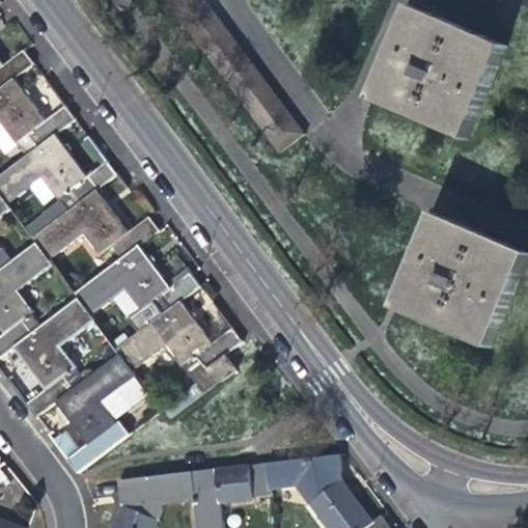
[(167,0),(278,149),(302,131),(203,0),(167,0)]
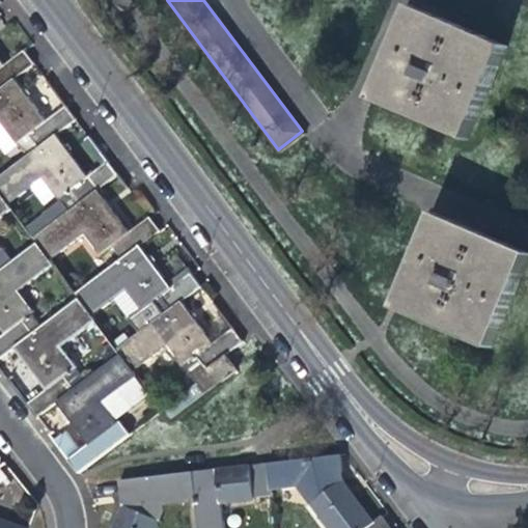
[(370,101),(466,144),(506,48),(413,6),(396,44),(370,101)]
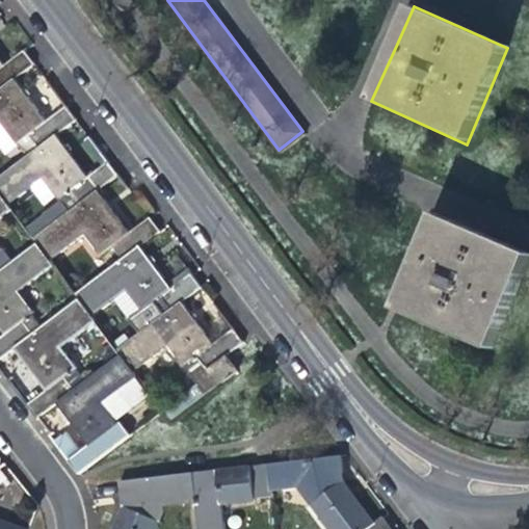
[(0,85),(10,77),(32,61),(22,48),(1,64),(0,62),(0,85)]
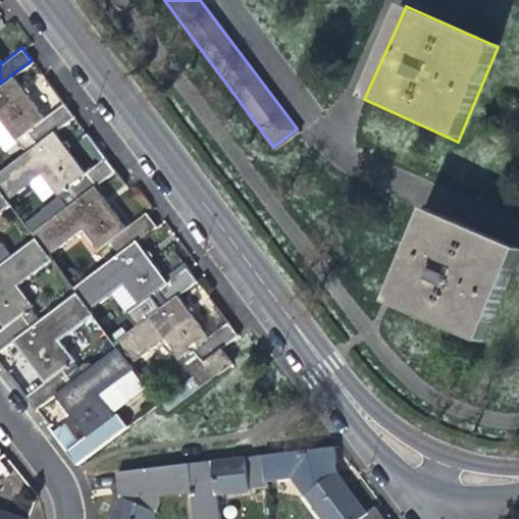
[(24,131),(35,144),(52,131),(72,115),(63,102),(42,117),(32,103),(10,75),(0,84),(0,121),(13,139),(24,131)]
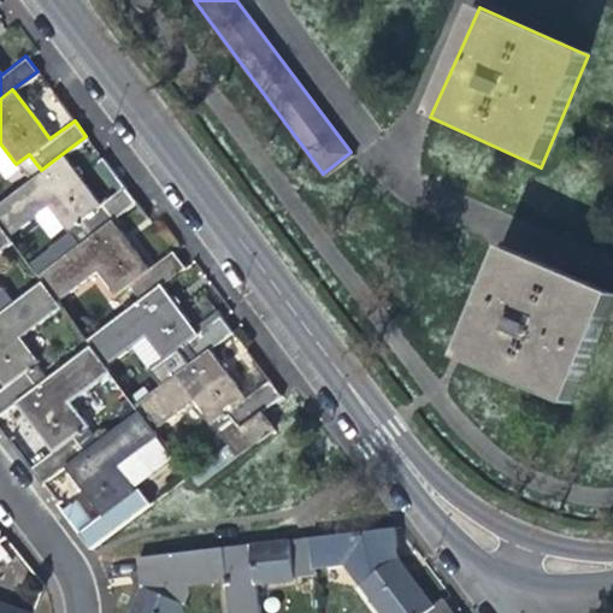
[(78,220),(89,235),(111,219),(135,201),(124,187),(100,206),(83,183),(62,154),(41,170),(0,199),(0,224),(7,234),(46,205),(66,230),(78,220)]
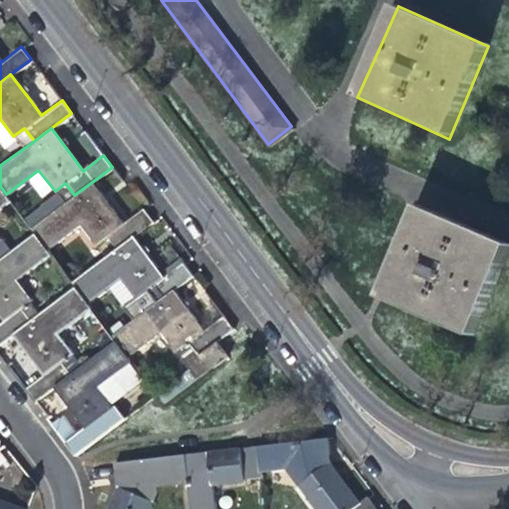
[(105,237),(114,248),(132,236),(152,221),(143,209),(123,224),(109,205),(92,182),(74,195),(30,227),(35,233),(46,248),(79,224),(95,245),(105,237)]
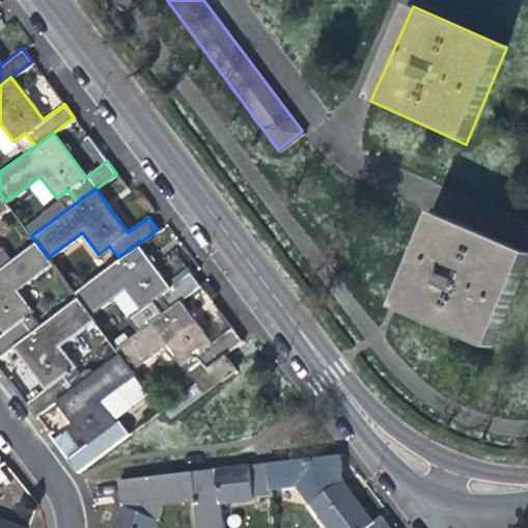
[(0,215),(10,207),(6,201),(0,193),(0,215)]
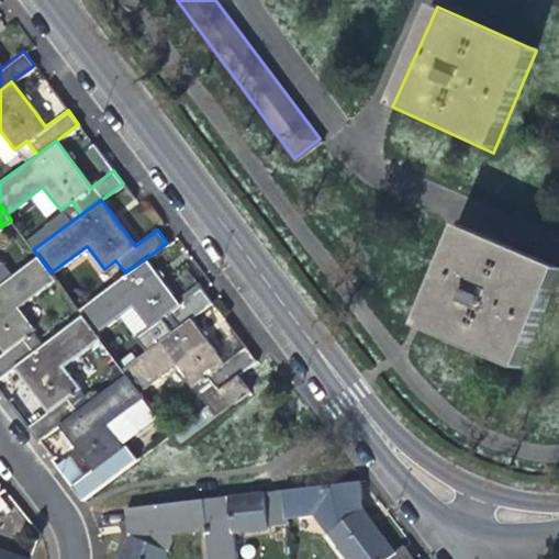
[(558,269),(460,226),(417,326),(515,371),(558,272),(558,269)]
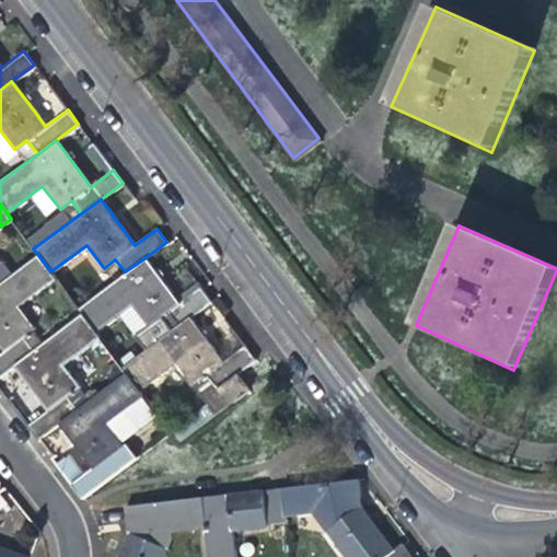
[(0,344),(4,350),(0,354),(0,374),(14,363),(33,350),(23,336),(35,326),(19,304),(55,277),(50,271),(38,255),(0,283),(0,344)]
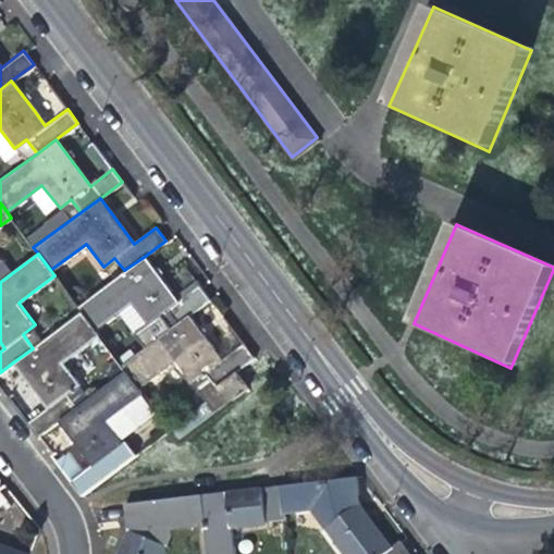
[(157,315),(168,328),(186,314),(208,297),(198,283),(175,299),(155,272),(144,257),(124,270),(77,306),(82,312),(94,329),(130,303),(145,323),(157,315)]
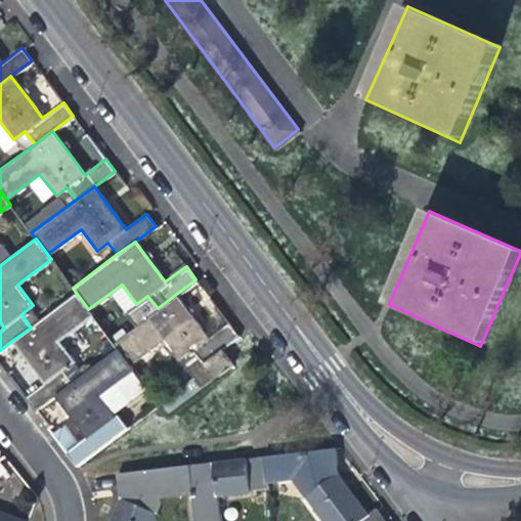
[(45,383),(25,398),(34,411),(55,395),(73,383),(62,370),(75,360),(58,340),(92,314),(88,309),(77,294),(31,328),(13,340),(27,357),(45,383)]
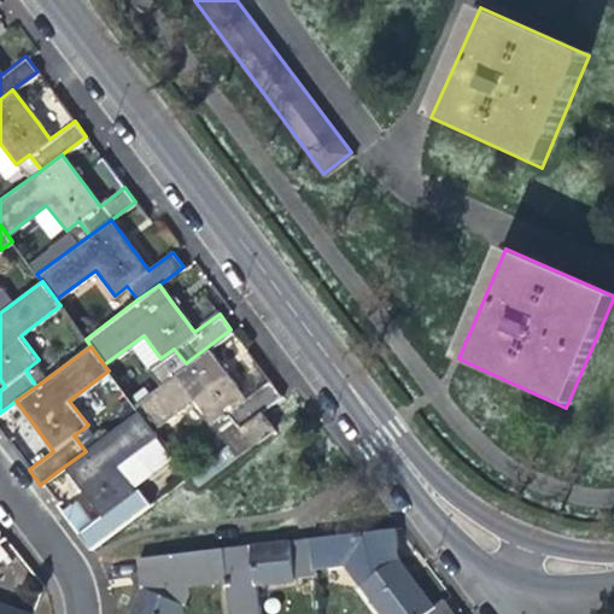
[(196,486),(251,443),(239,427),(259,413),(281,397),(269,380),(244,398),(229,378),(206,348),(186,363),(133,403),(139,411),(150,426),(191,397),(226,444),(187,475),(196,486)]
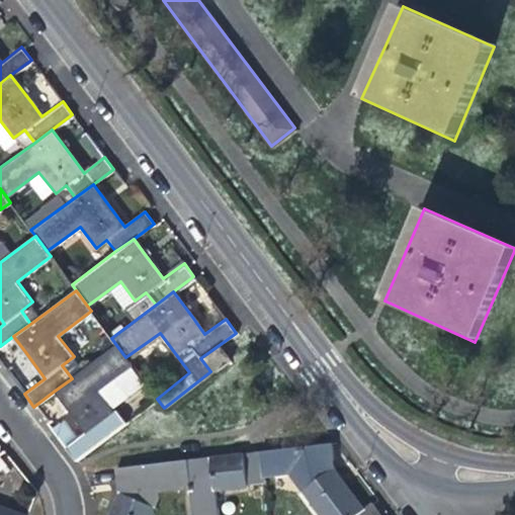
[(51,429),(65,448),(74,460),(124,422),(114,411),(111,413),(109,411),(145,383),(125,357),(116,345),(72,378),(55,391),(62,401),(58,404),(64,412),(68,409),(85,432),(77,439),(63,420),(51,429)]
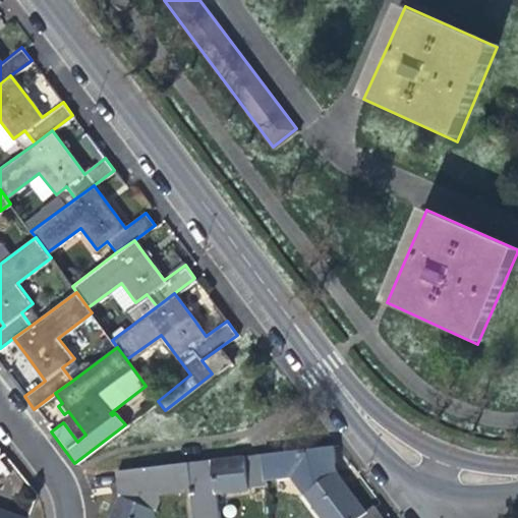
[(229,360),(219,348),(202,360),(212,373),(229,360)]
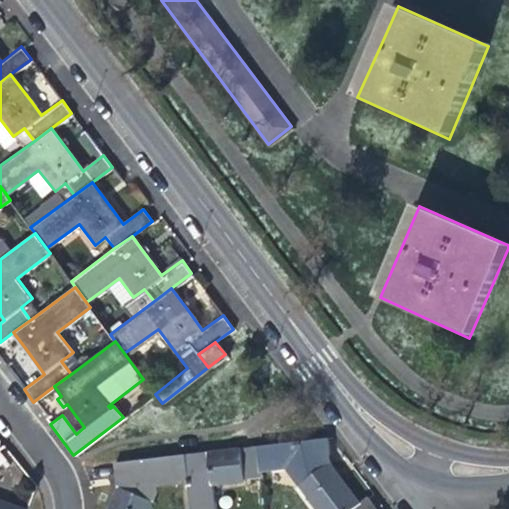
[(286,467),(318,508),(351,508),(360,503),(331,463),(330,456),(326,438),(255,445),(258,470),(286,467)]
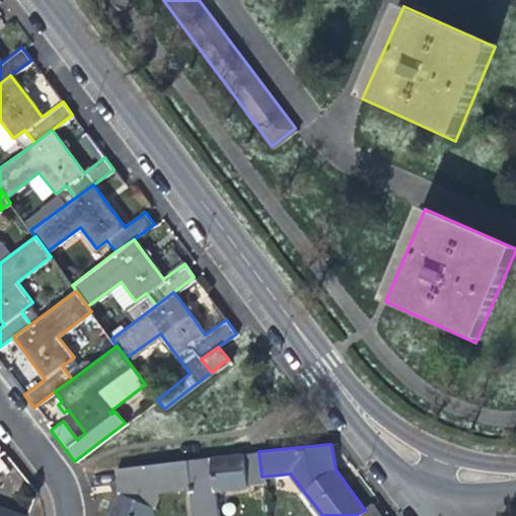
[(263,486),(262,476),(259,451),(201,458),(183,460),(188,485),(192,515),(221,515),(218,490),(263,486)]
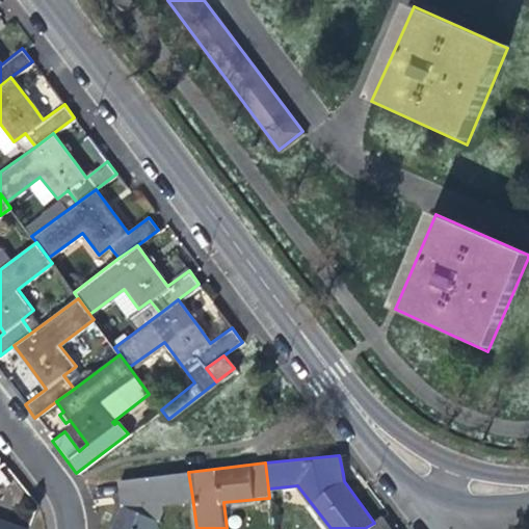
[(153,528),(166,499),(192,497),(188,472),(117,479),(118,499),(120,509),(110,528),(153,528)]
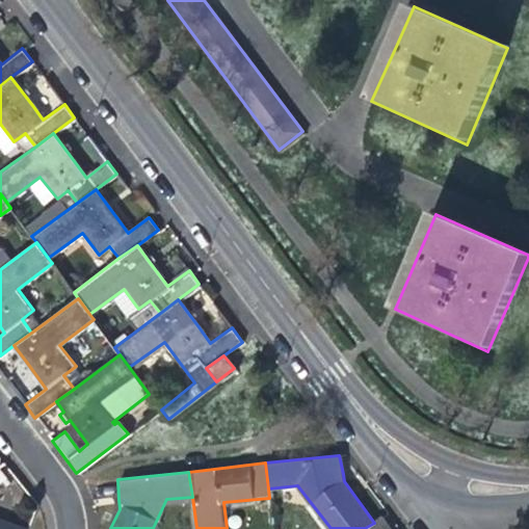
[(382,517),(374,523),(365,528),(391,528),(382,517)]
